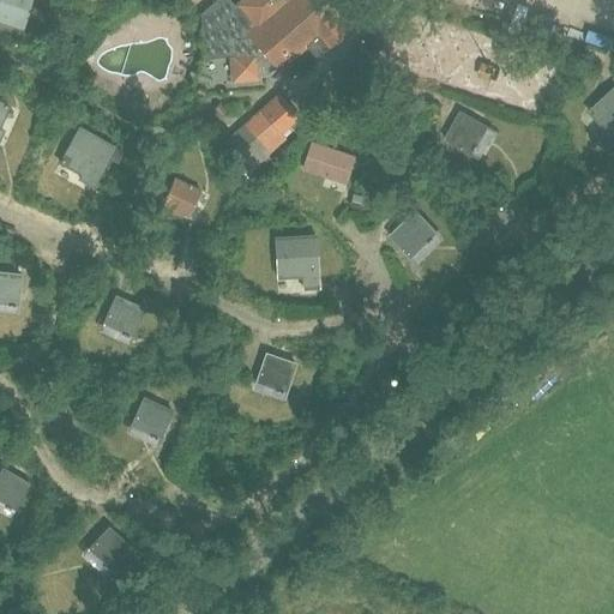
[(0,0),(0,23),(20,30),(30,0),(0,0)]
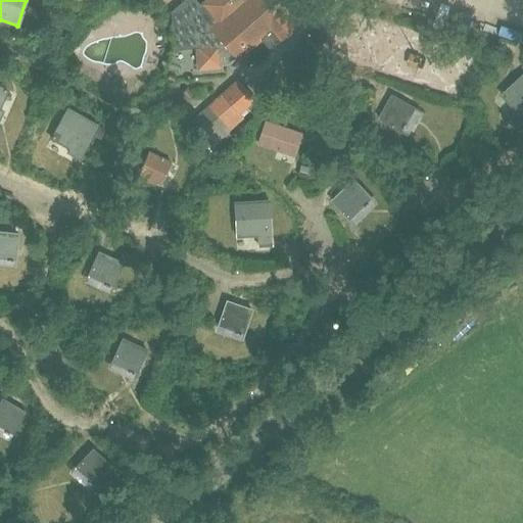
[(218,65),(229,64),(270,30),(278,39),(295,24),(287,14),(288,13),(277,0),(207,0),(204,4),(220,21),(211,29),(199,30),(199,31),(200,48),(197,48),(197,49),(198,49),(199,67),(218,65)]
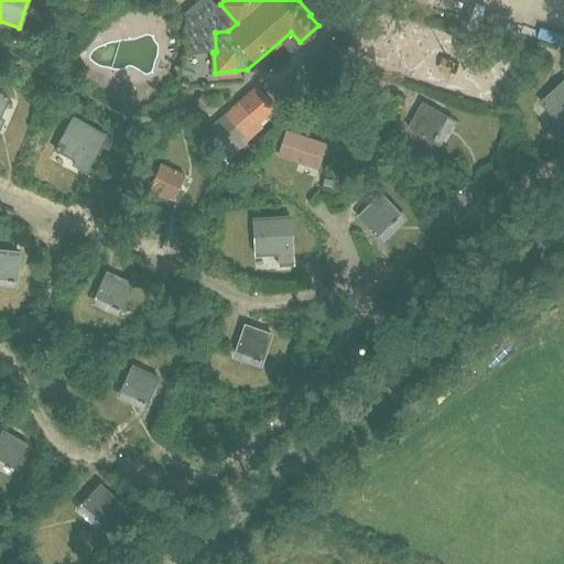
[(557,137),(563,130),(563,80),(541,101),(557,119),(549,127),(557,137)]
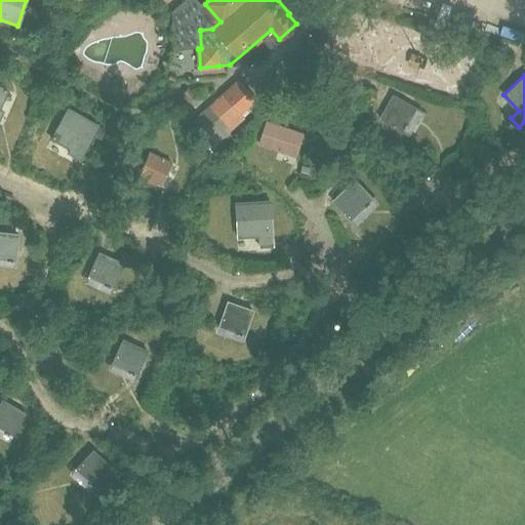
[(250,102),(251,102),(236,84),(209,108),(229,130),(243,118),(238,113),(250,102)]
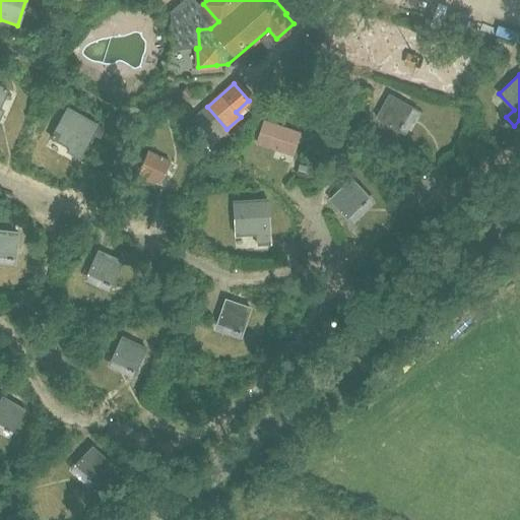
[(402,129),(414,108),(390,94),(377,118),(399,130),(400,128),(402,129)]
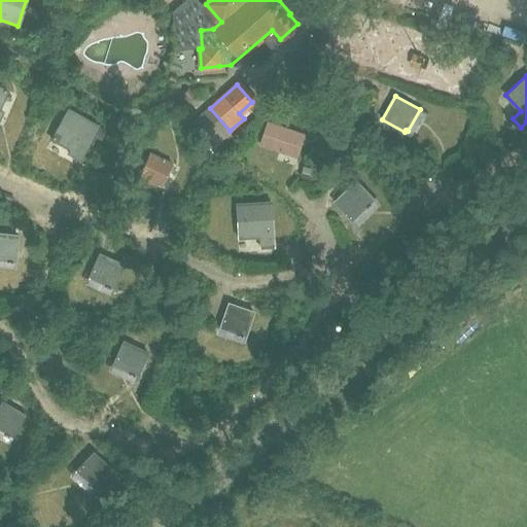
[(68,153),(80,160),(99,127),(68,109),(51,139),(70,149),(68,153)]
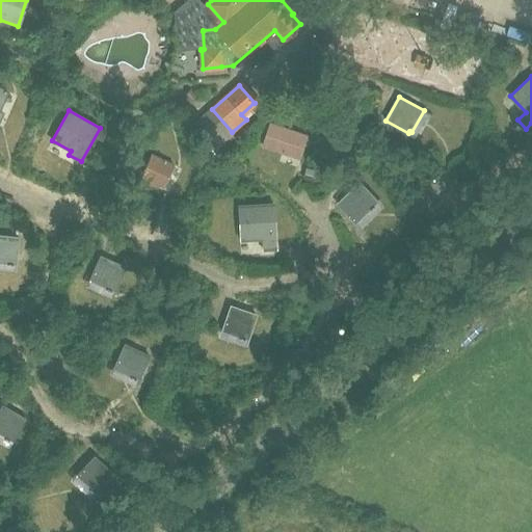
[(298,157),(301,147),(306,135),(270,124),(262,145),(298,157)]
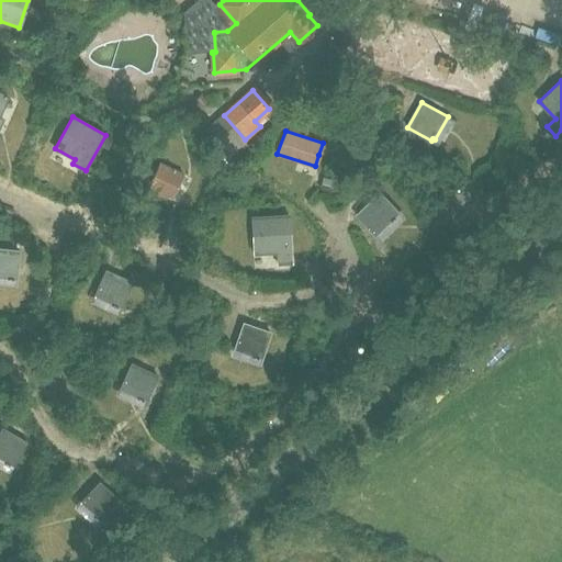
[(148,189),(171,200),(183,173),(159,163),(148,189)]
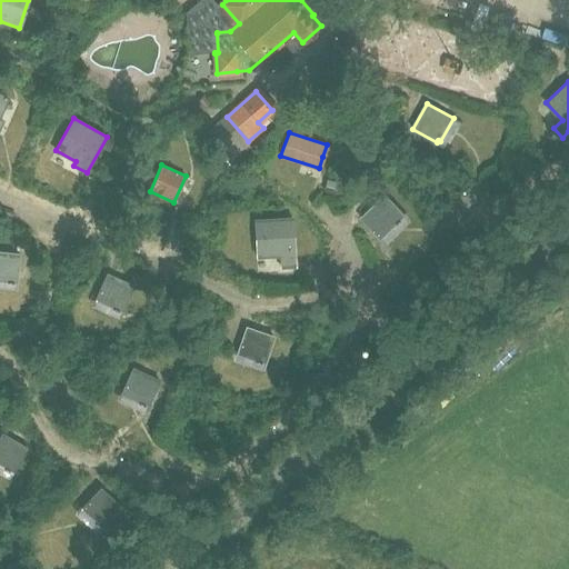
[(406,216),(386,195),(361,218),(381,239),(397,223),(398,225),(402,221),(401,220),(406,216)]
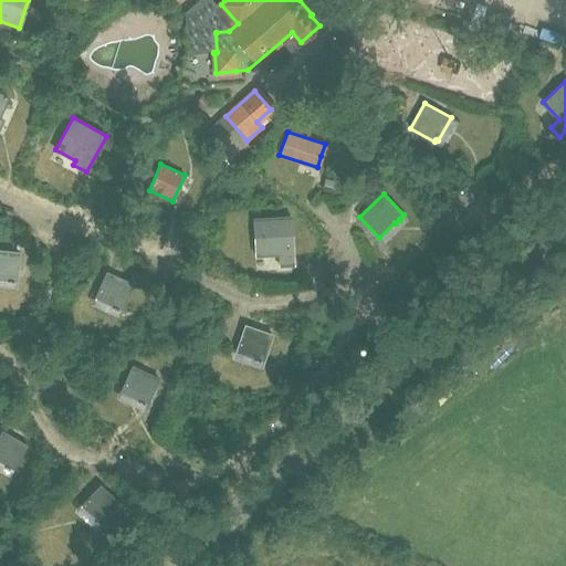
[(291,217),(253,219),(255,255),(279,254),(280,266),(293,265),(291,217)]
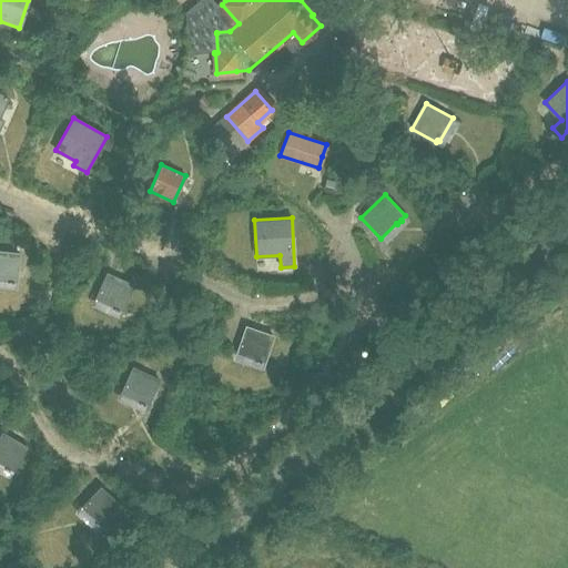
[(17,282),(20,254),(0,251),(0,280),(8,281),(8,283),(13,283),(13,282),(17,282)]
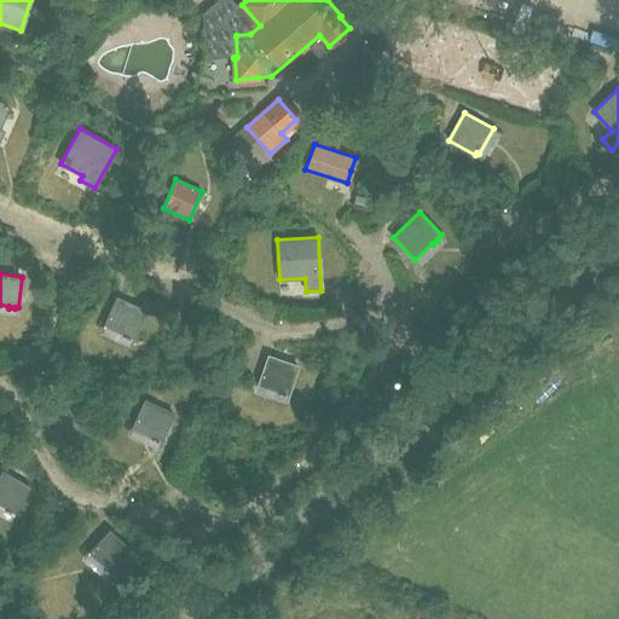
[(133,339),(145,311),(116,298),(104,327),(123,335),(123,336),(129,339),(129,337),(133,339)]
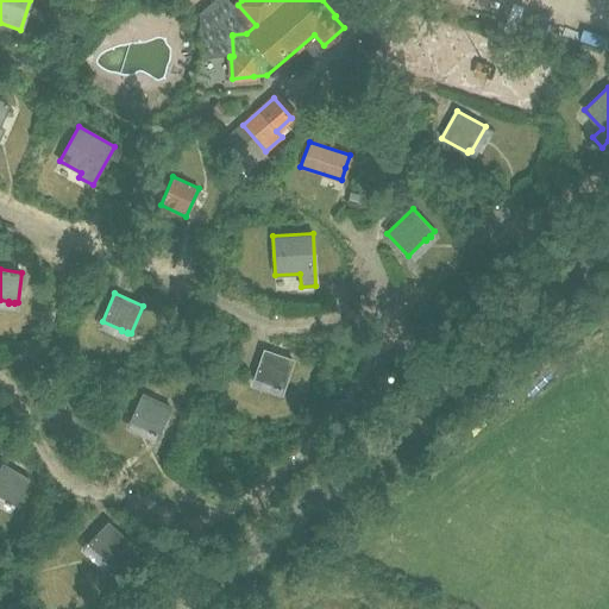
[(293,360),(264,350),(253,380),(274,387),(274,388),(280,390),(280,388),(283,389),(293,360)]
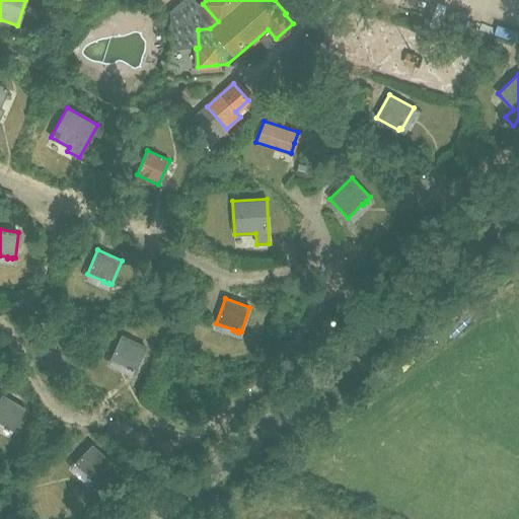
[(134,370),(145,347),(122,336),(110,359),(127,367),(127,368),(132,371),(132,369),(134,370)]
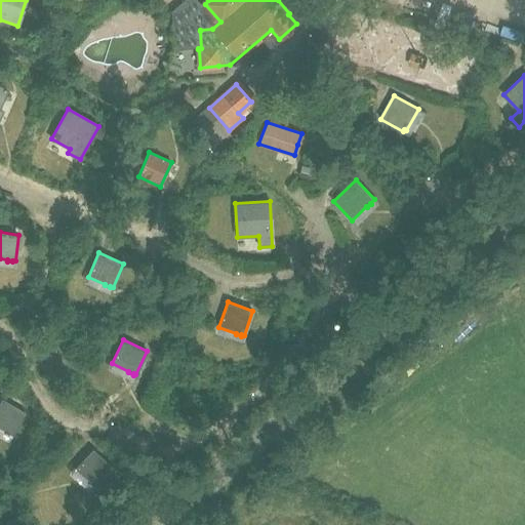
[(11,436),(25,413),(2,400),(0,402),(0,429),(4,432),(4,433),(8,436),(9,435),(11,436)]
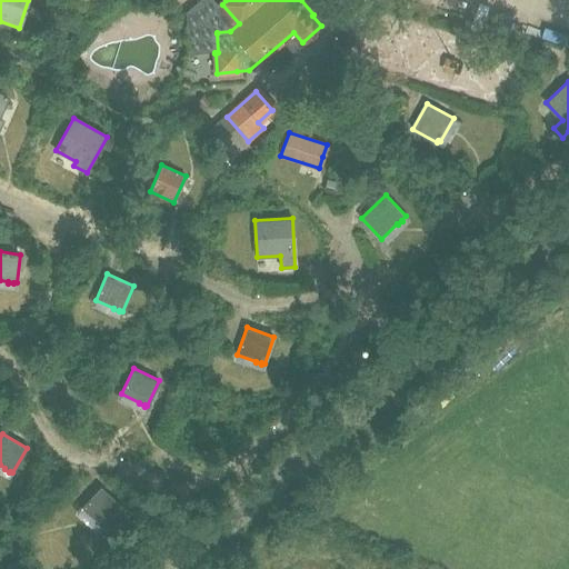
[(102,529),(121,508),(100,488),(81,509),(96,522),(95,523),(99,528),(100,527),(102,529)]
